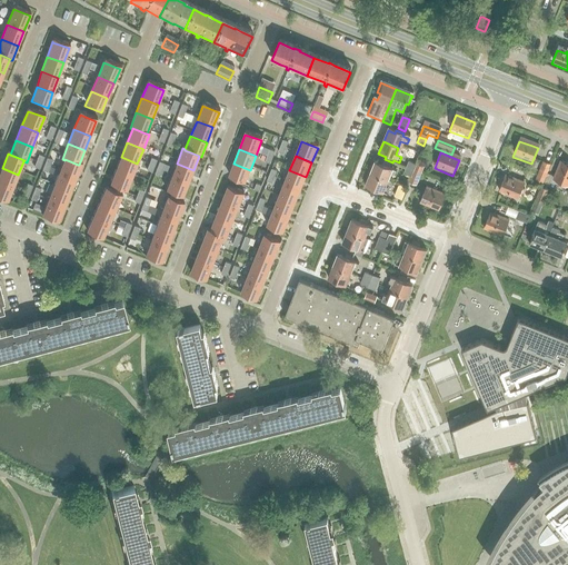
[(115,171),(131,178),(137,164),(121,157),(115,171)]
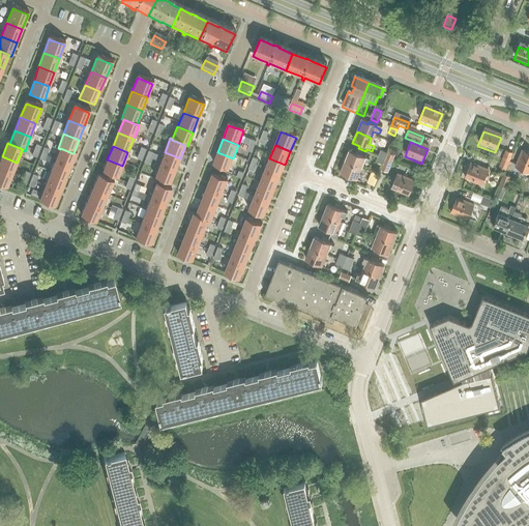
[(55,162),(69,168),(76,154),(74,153),(72,153),(60,148),(60,149),(55,162)]
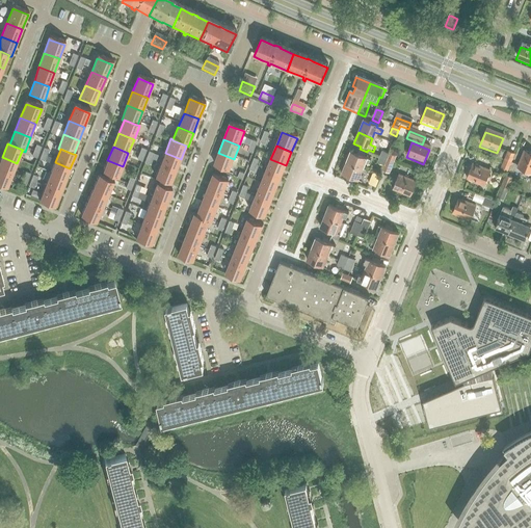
[(175,173),(181,159),(165,153),(160,166),(175,173)]
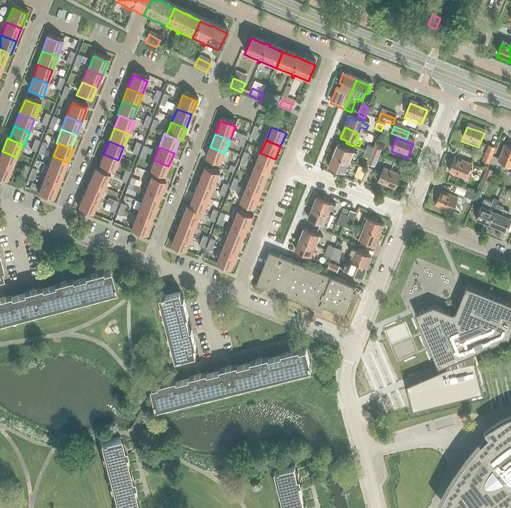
[(210,147),(205,161),(220,167),(225,153),(210,147)]
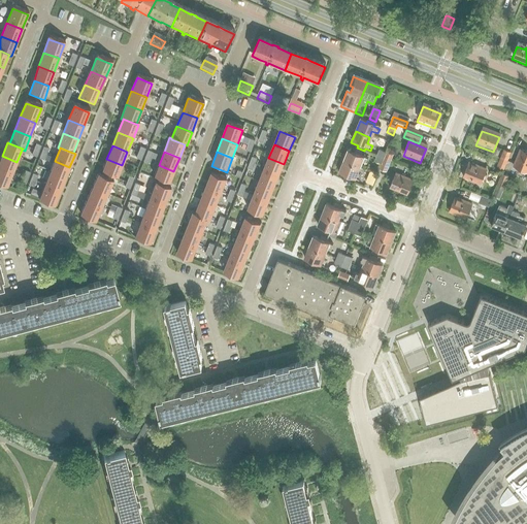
[(342,164),(356,169),(359,164),(364,166),(366,161),(361,159),(361,156),(355,153),(354,156),(347,153),(342,164)]
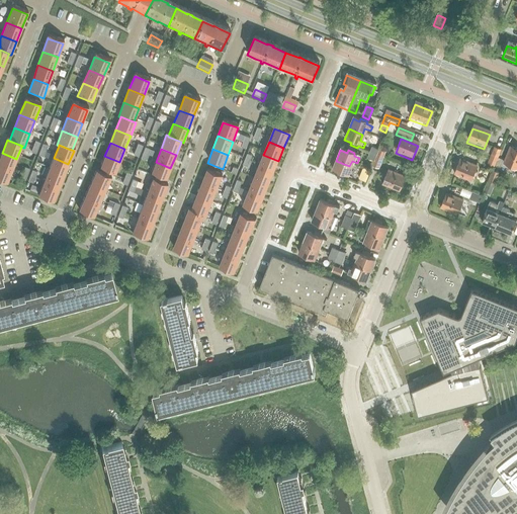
[(377,153),(370,150),(368,156),(375,158),(376,157),(378,153),(377,153)]
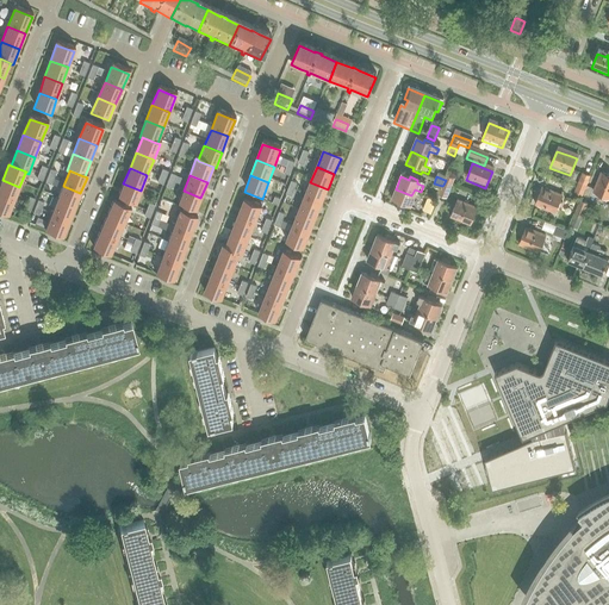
[(608,201),(608,179),(601,176),(592,195),(608,201)]
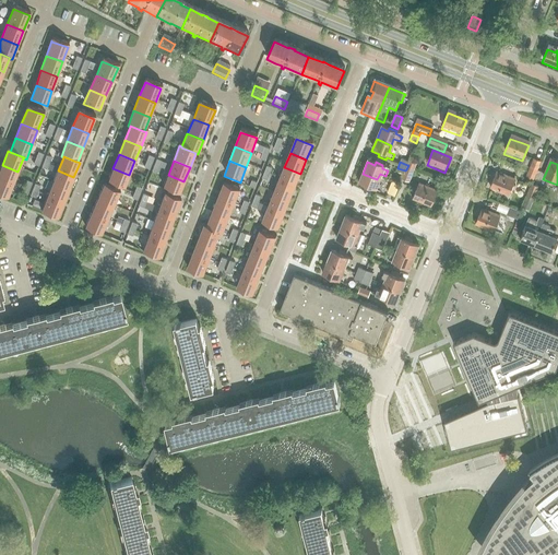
[(535,179),(539,165),(533,163),(527,176),(535,179)]
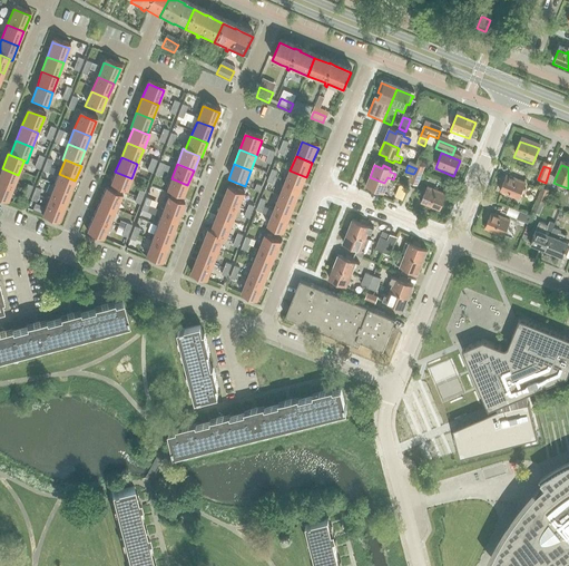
[(2,168),(0,173),(0,184),(12,189),(18,175),(2,168)]
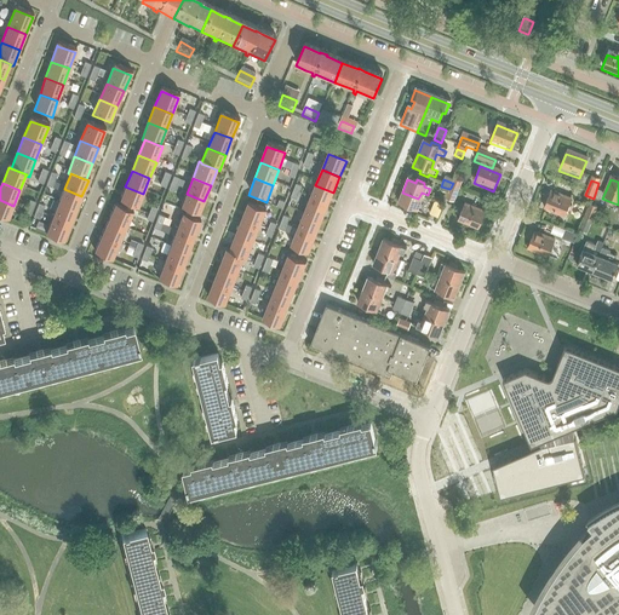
[(315,185),(309,201),(327,208),(333,193),(315,185)]
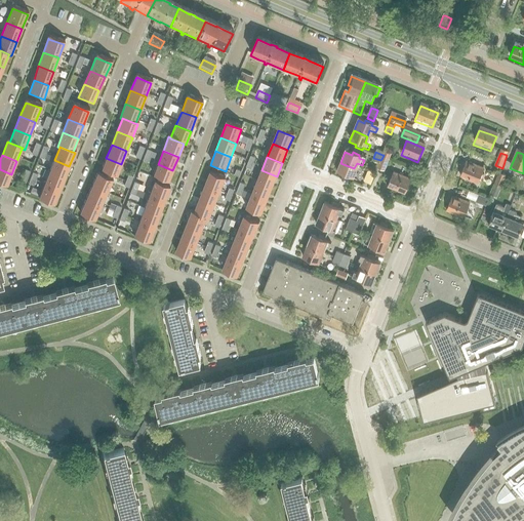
[(101,172),(116,178),(121,164),(106,158),(101,172)]
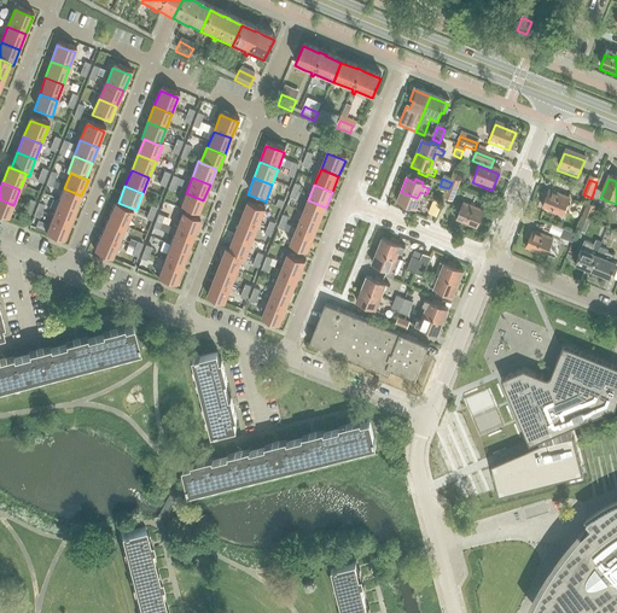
[(446,196),(448,188),(440,186),(437,192),(446,196)]
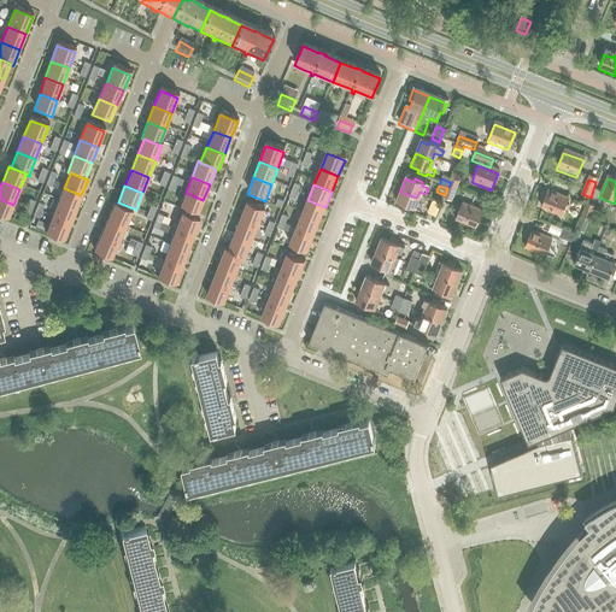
[(456,190),(449,187),(447,188),(445,195),(443,201),(450,205),(456,190)]
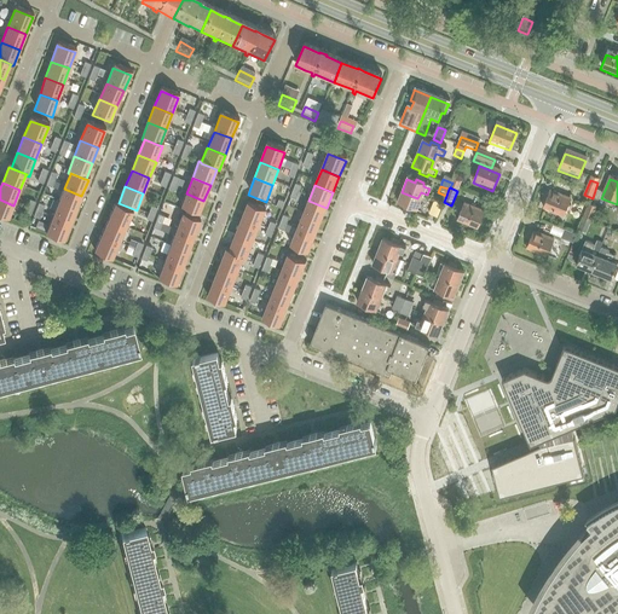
[(58,204),(75,212),(81,196),(64,189),(58,204)]
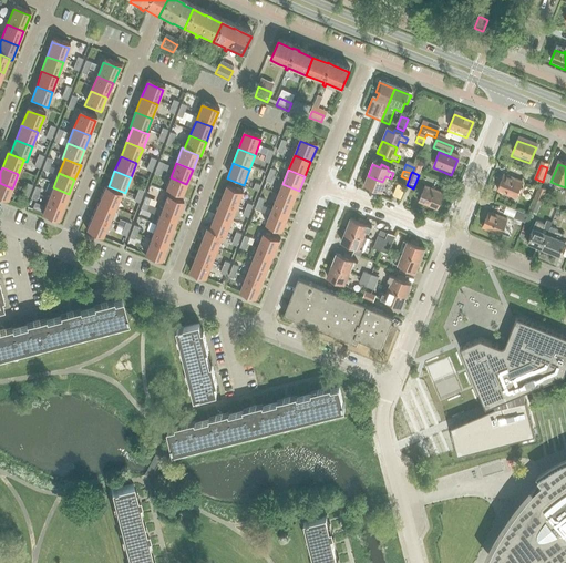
[(382,182),(368,176),(362,188),(370,191),(369,193),(377,196),(378,194),(383,196),(386,191),(380,188),(382,182)]
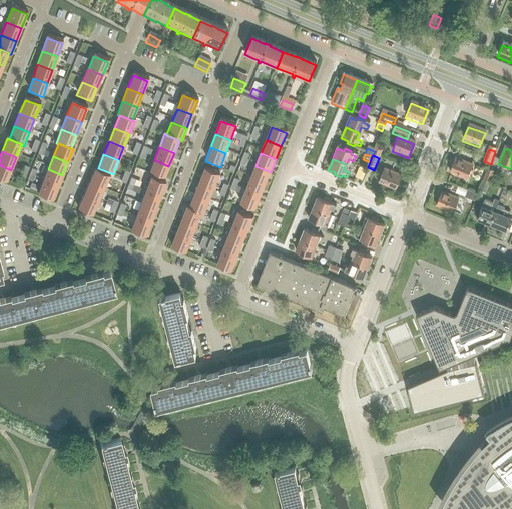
[(148,174),(163,179),(168,166),(154,160),(148,174)]
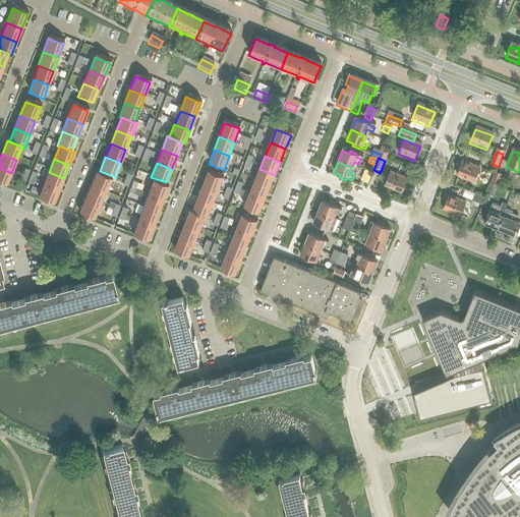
[(473,184),(478,170),(462,163),(456,178),(473,184)]
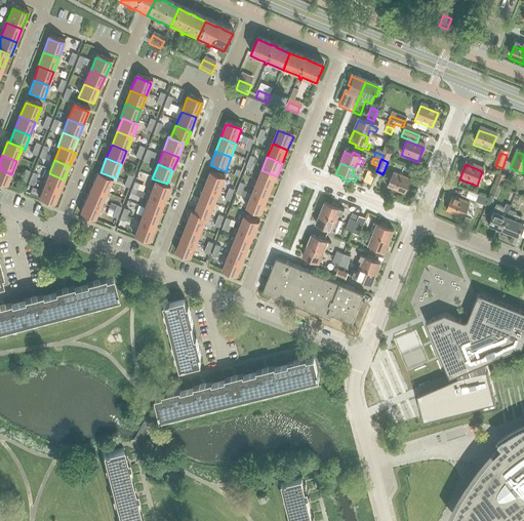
[(6,188),(11,174),(0,169),(0,186),(6,189),(6,188)]
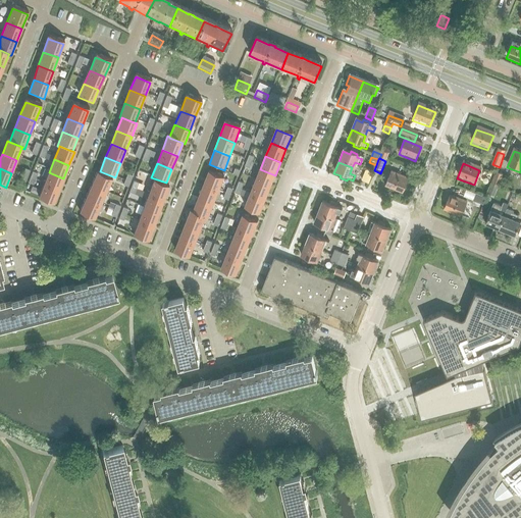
[(260,169),(255,183),(269,189),(275,175),(260,169)]
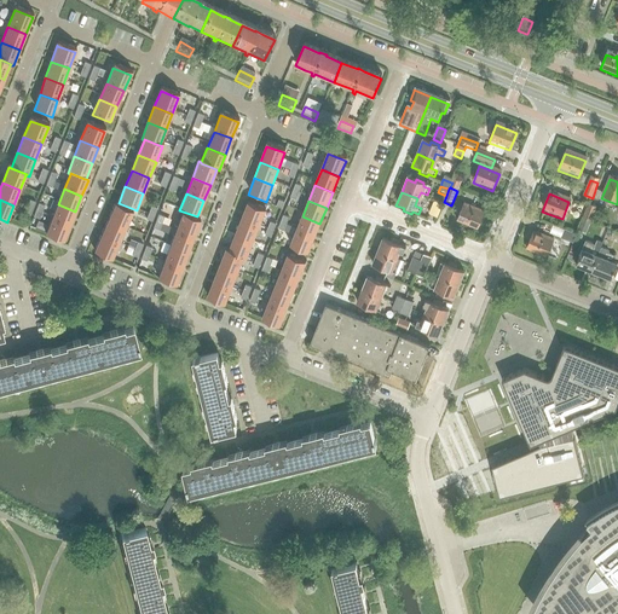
[(51,221),(69,227),(75,212),(58,204),(51,221)]
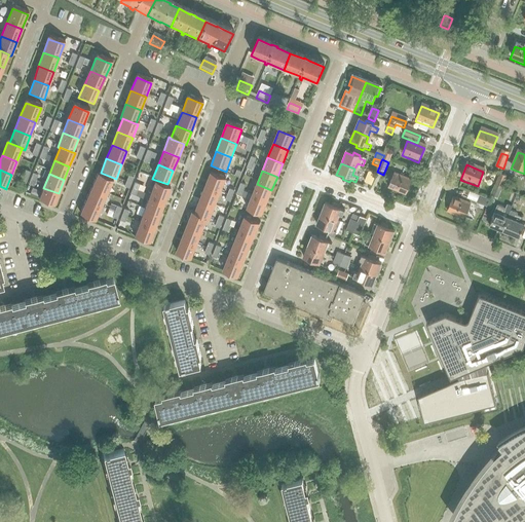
[(364,185),(365,185),(371,188),(375,177),(368,174),(364,185)]
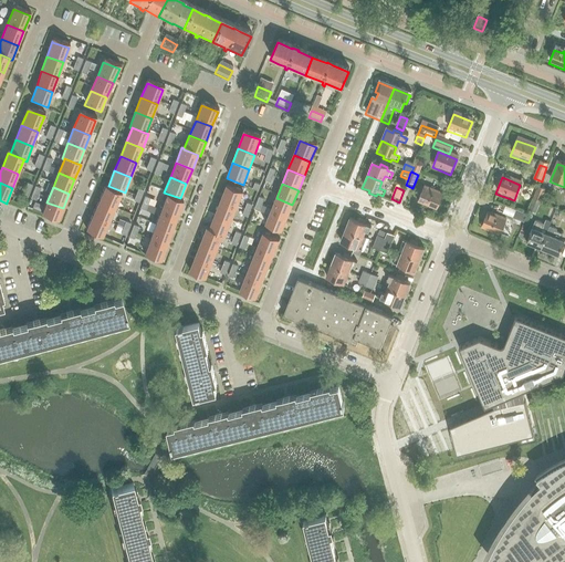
[(242,195),(226,188),(220,203),(237,209),(242,195)]
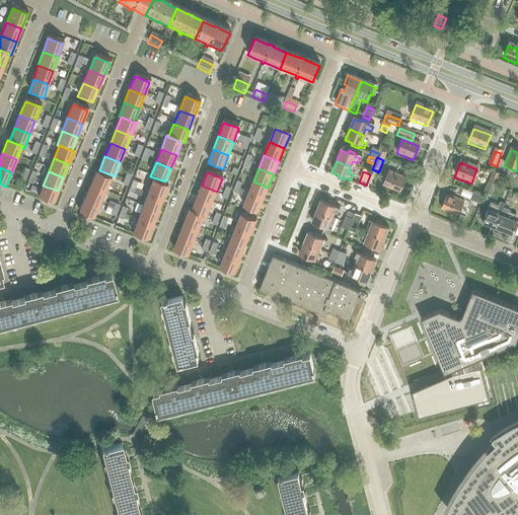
[(95,173),(89,187),(104,194),(111,180),(95,173)]
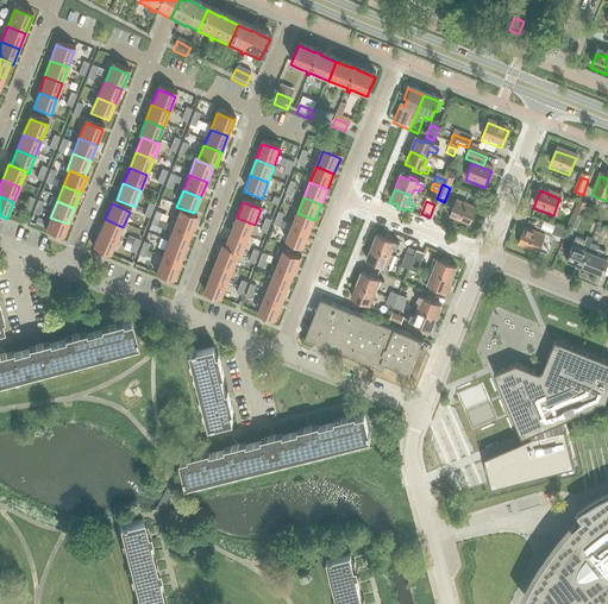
[(469,228),(476,211),(456,203),(449,220),(469,228)]
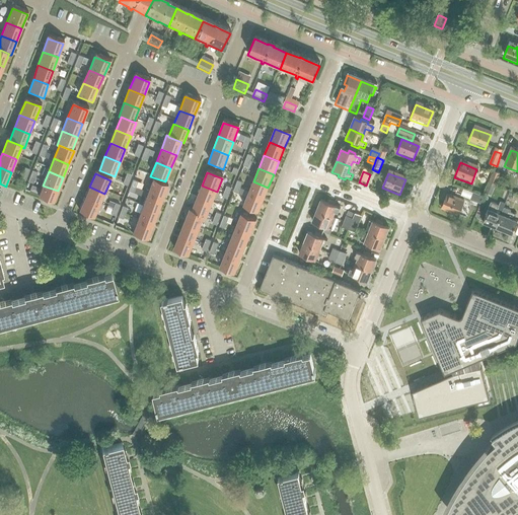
[(492,173),(487,187),(495,189),(500,176),(492,173)]
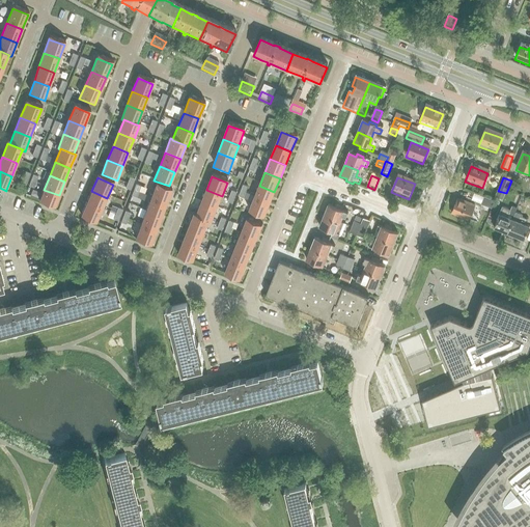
[(165,205),(170,192),(156,186),(150,200),(165,205)]
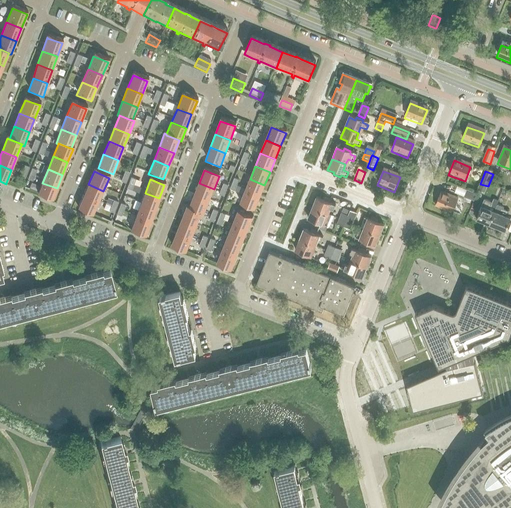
[(250,179),(244,192),(259,198),(264,185),(250,179)]
